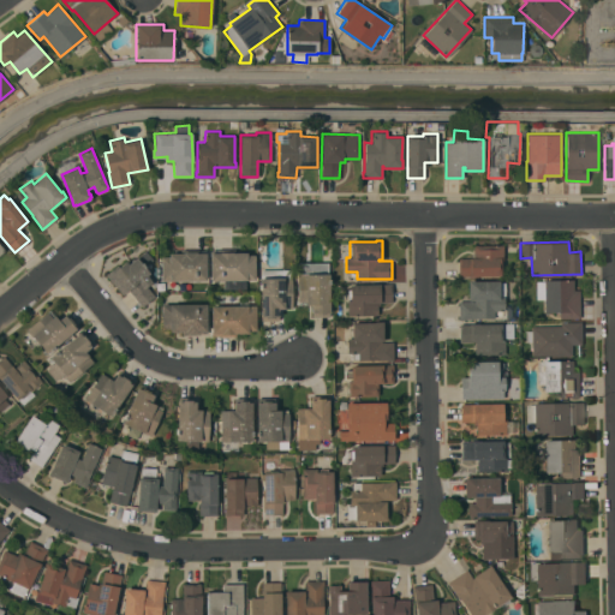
[(502,244),(503,260),(501,260),(501,275),(478,275),(478,276),(459,276),(459,258),(473,257),(473,245),(502,244)]
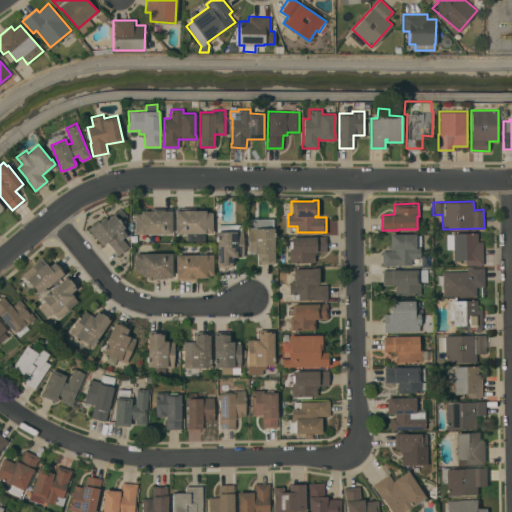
[(171,233),(134,234),(134,213),(140,213),(140,211),(150,210),(150,208),(165,207),(165,208),(171,208),(171,210),(171,233)]
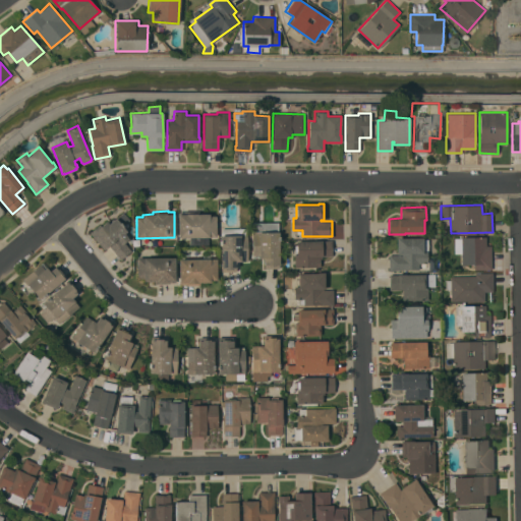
[(189,244),(189,237),(178,237),(178,212),(184,212),(184,211),(198,211),(198,213),(210,213),(210,216),(216,216),(216,236),(209,236),(209,244),(189,244)]
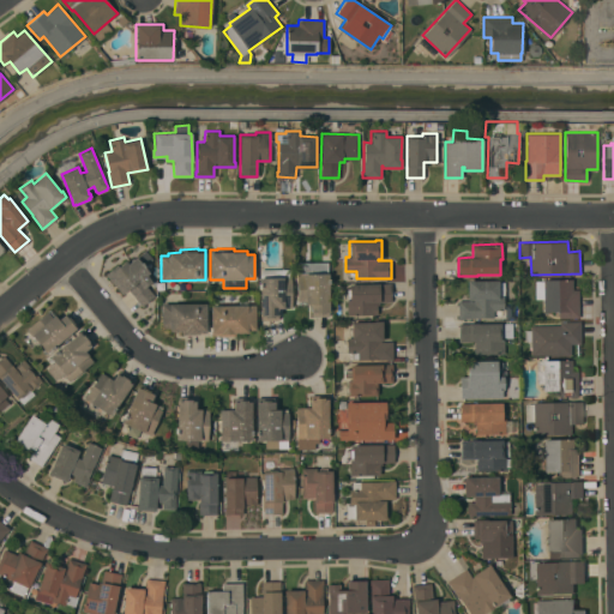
[(127,289),(122,294),(106,274),(118,264),(119,265),(126,260),(127,262),(134,256),(136,258),(137,257),(149,271),(146,274),(151,281),(146,286),(155,295),(142,306),(127,289)]
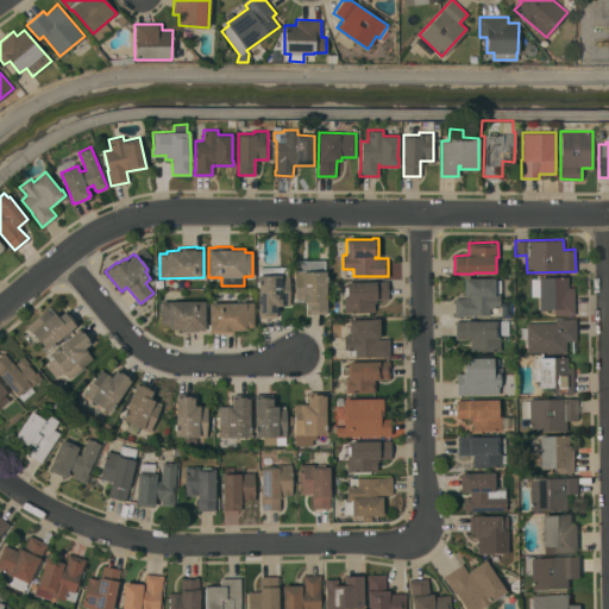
[(325,259),(325,270),(326,270),(326,309),(326,313),(309,313),(309,301),(302,301),(302,299),(295,299),(295,259),(325,259)]
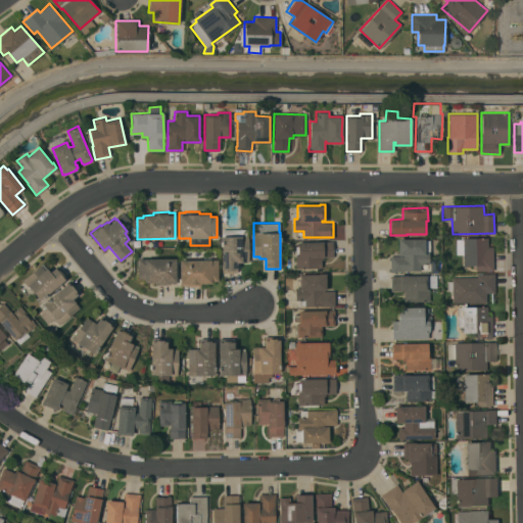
[(247,229),(247,235),(248,235),(248,262),(237,263),(237,272),(223,272),(222,229),(247,229)]
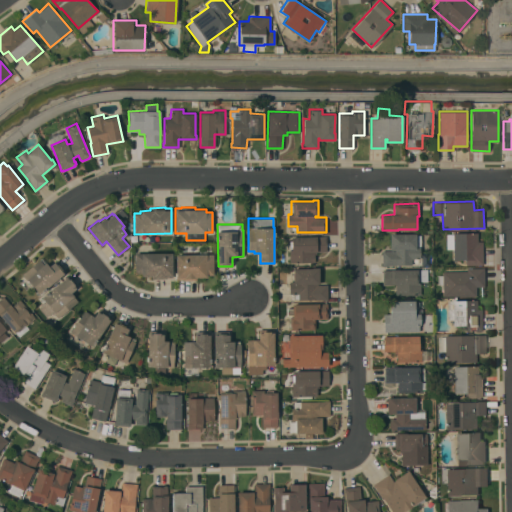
[(483,264),(466,265),(466,259),(453,260),(453,249),(446,249),(446,234),(453,234),(452,233),(478,232),(478,241),(482,241),(483,264)]
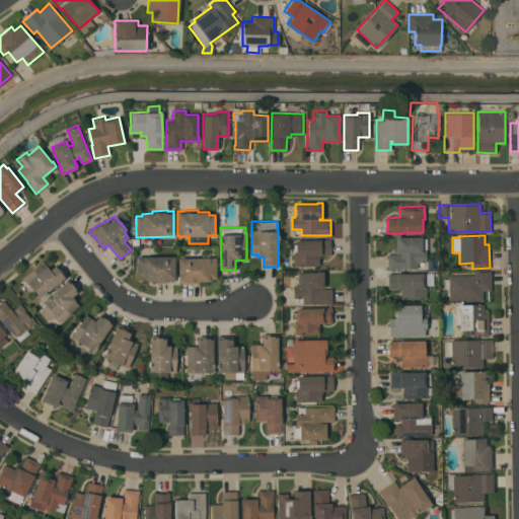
[(391,269),(391,270),(387,270),(386,253),(395,253),(394,236),(399,236),(421,236),(421,238),(427,237),(427,250),(426,250),(426,262),(417,262),(417,268),(391,269)]
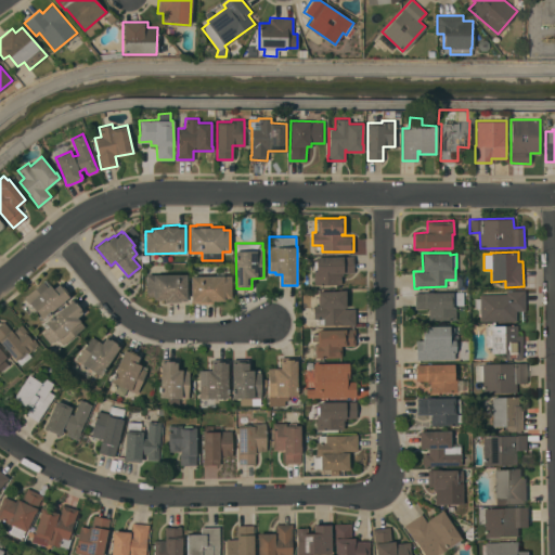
[(313,284),(313,271),(315,271),(315,257),(353,256),(353,272),(343,272),(343,275),(340,275),(340,284),(313,284)]
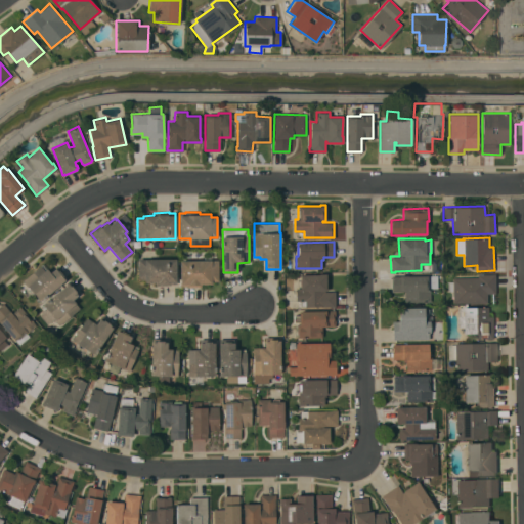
[(176,258),(176,284),(170,284),(170,285),(155,285),(155,282),(144,282),(144,279),(140,279),(138,276),(137,259),(176,258)]
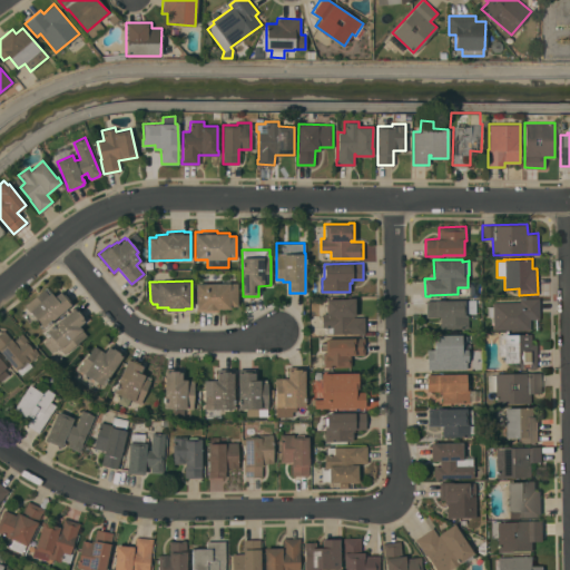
[(237,283),(237,306),(231,306),(231,308),(218,308),(218,312),(203,312),(203,311),(196,311),(195,283),(237,283)]
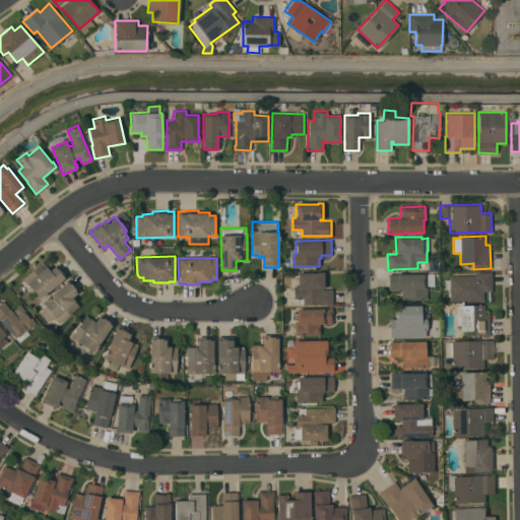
[(40,263),(44,268),(47,266),(50,270),(58,264),(67,275),(39,299),(22,278),(40,263)]
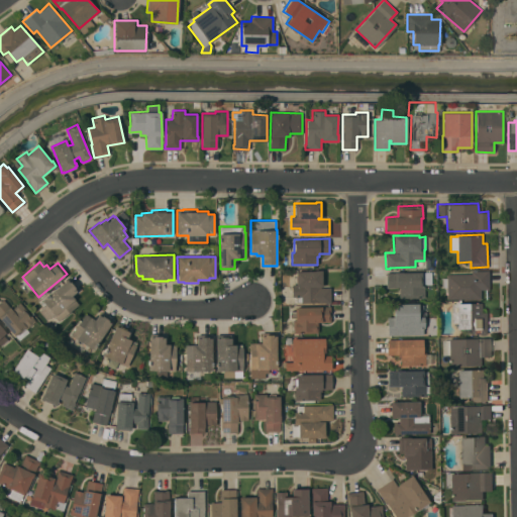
[(330,303),(325,303),(325,302),(301,302),(301,296),(292,296),(292,284),(296,284),(296,271),(315,271),(315,270),(321,270),(322,286),(320,286),(320,287),(330,287),(330,303)]
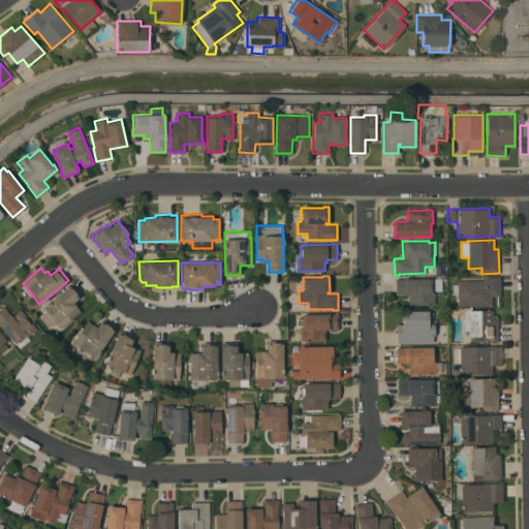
[(483,280),(483,277),(500,276),(500,296),(492,296),(492,305),(458,306),(458,293),(453,293),(453,284),(457,284),(457,280),(483,280)]
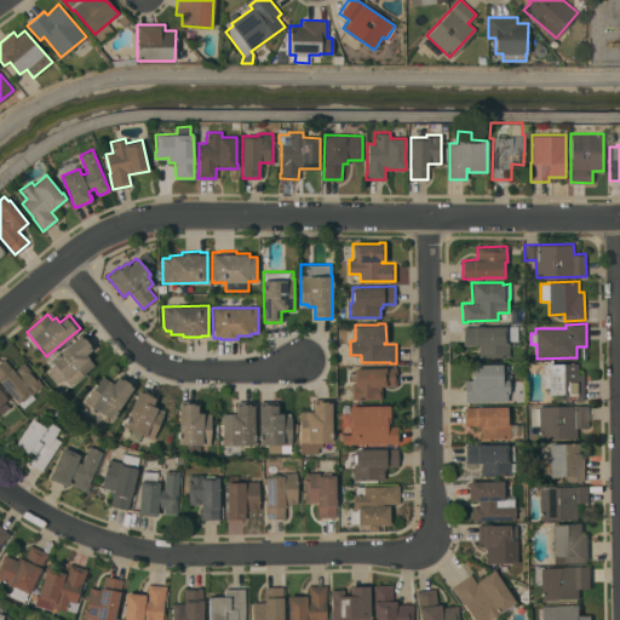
[(517,326),(517,340),(509,340),(509,356),(480,356),(480,355),(478,355),(478,344),(463,345),(463,326),(517,326)]
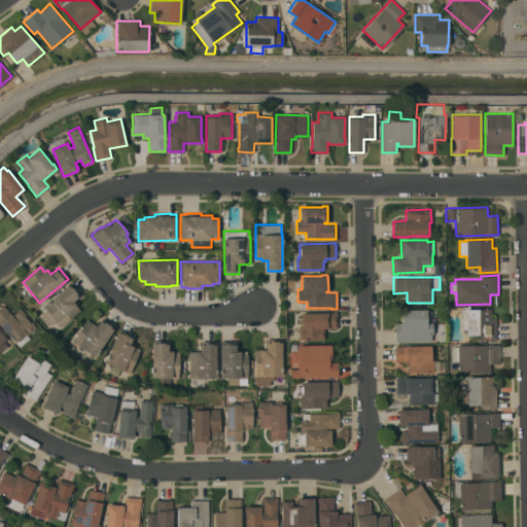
[(60,326),(55,320),(47,326),(39,316),(46,311),(42,306),(71,282),(80,294),(73,301),(80,309),(60,326)]
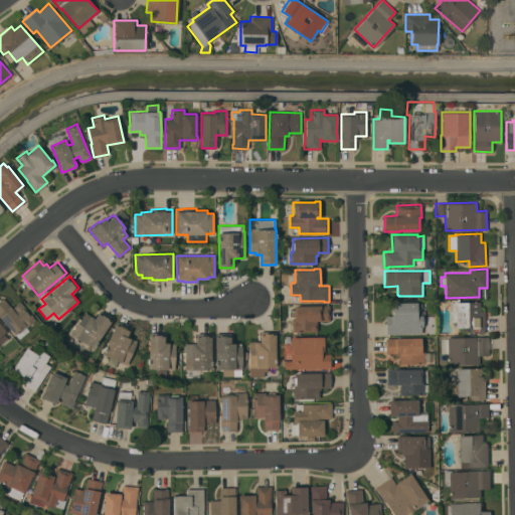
[(35,319),(25,328),(24,326),(14,334),(0,317),(0,300),(3,298),(12,308),(19,301),(35,319)]
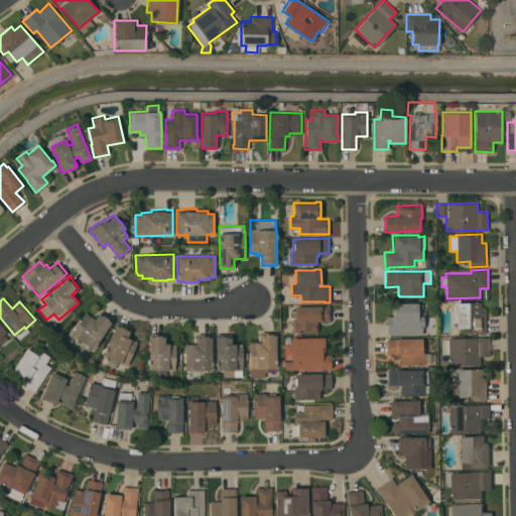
[(387,335),(386,315),(393,315),(392,303),(417,302),(417,303),(422,303),(422,315),(423,315),(423,327),(422,327),(422,334),(387,335)]
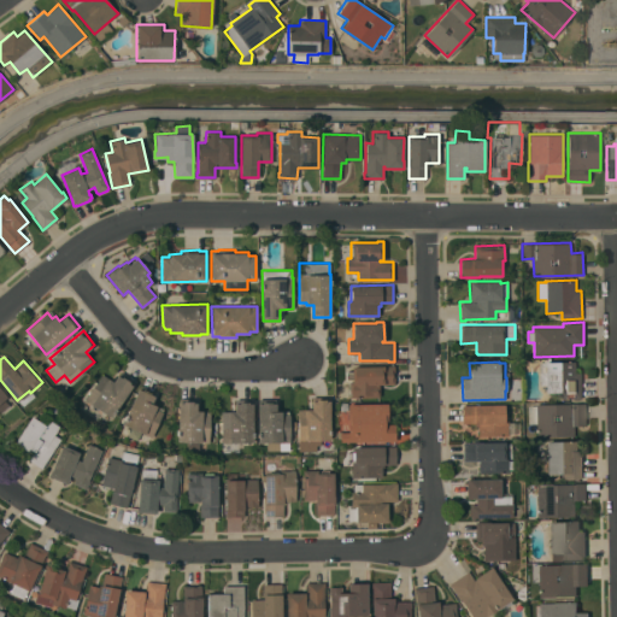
[(581,398),(562,398),(562,392),(545,392),(545,385),(539,385),(539,362),(575,362),(575,372),(581,372),(581,398)]
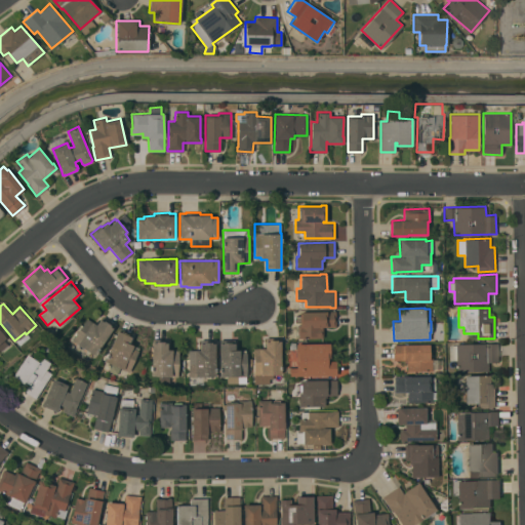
[(335,311),(335,326),(324,326),(324,328),(323,328),(323,337),(297,337),(297,324),(299,324),(299,323),(294,323),(294,316),(299,316),(299,312),(335,311)]
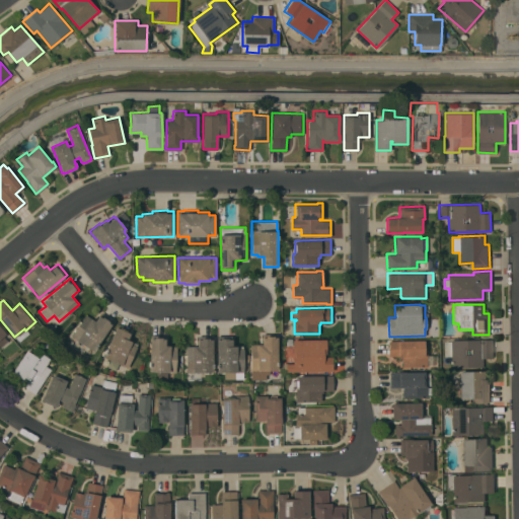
[(85,314),(95,321),(100,312),(114,321),(92,351),(71,337),(85,314)]
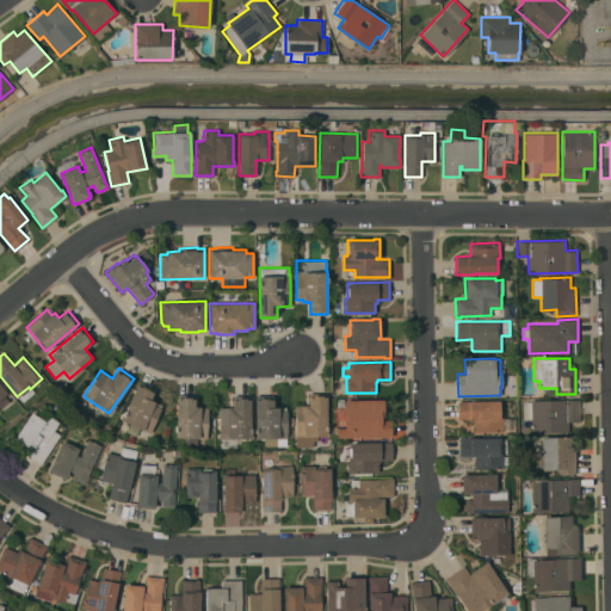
[(139,381),(154,388),(149,399),(155,401),(154,405),(161,407),(150,433),(122,420),(139,381)]
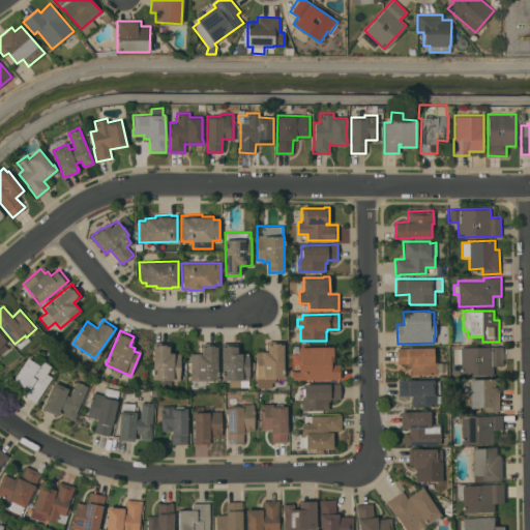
[(0,353),(8,347),(0,335),(0,353)]
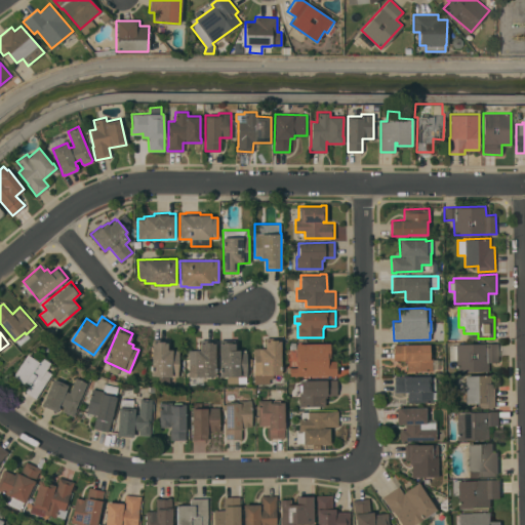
[(254,384),(254,374),(253,348),(266,348),(266,337),(281,337),(281,374),(269,374),(269,384),(254,384)]
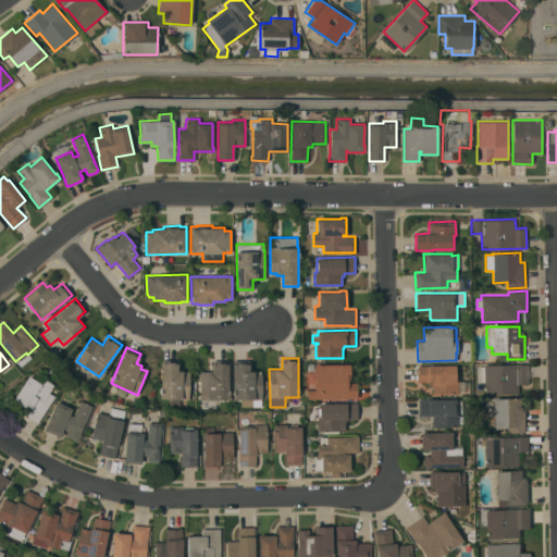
[(188,399),(180,399),(180,406),(169,406),(170,398),(160,398),(162,359),(177,360),(177,370),(189,371),(188,399)]
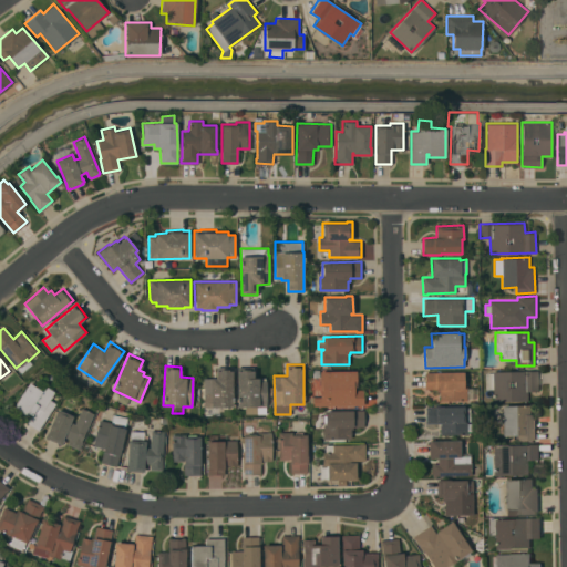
[(205,415),(205,406),(204,406),(203,378),(216,378),(216,367),(232,367),(233,405),(219,406),(219,415),(205,415)]
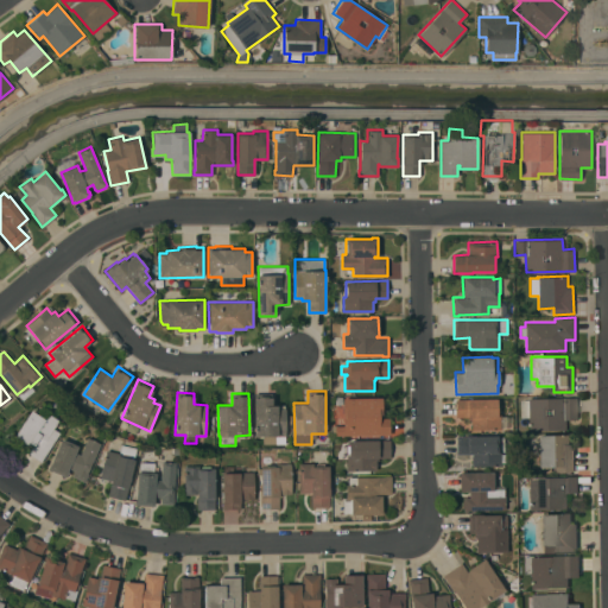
[(254,393),(271,393),(271,397),(272,397),(272,405),(277,405),(278,409),(285,409),(285,436),(285,443),(263,443),(263,436),(254,436),(254,393)]
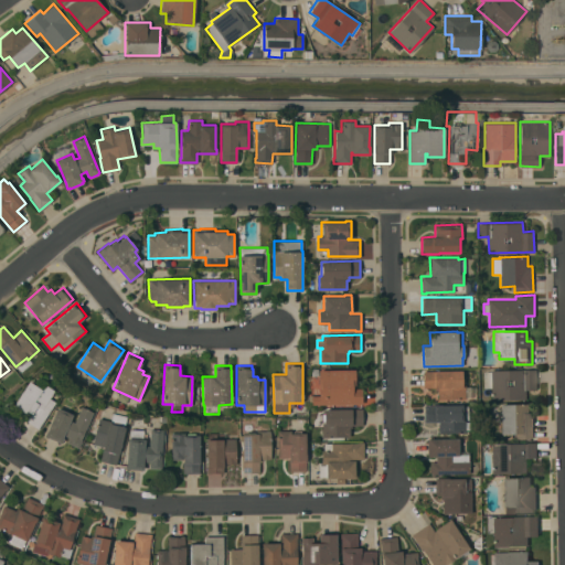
[(491,400),(491,387),(484,387),(484,371),(491,371),(491,370),(535,369),(536,390),(525,390),(525,398),(491,400)]
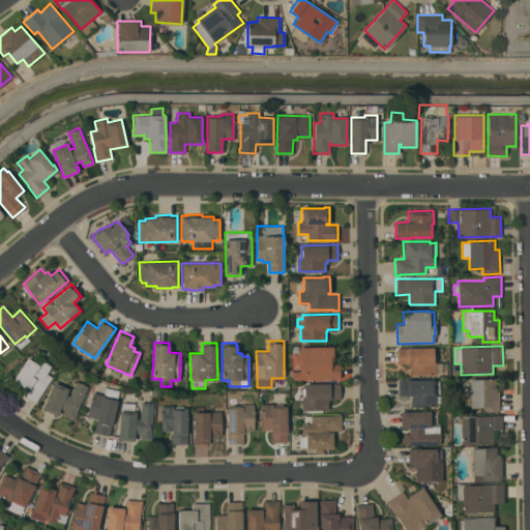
[(293,378),(293,372),(300,372),(300,361),(299,361),(299,348),(332,347),(332,360),(330,360),(330,364),(339,364),(339,378),(293,378)]
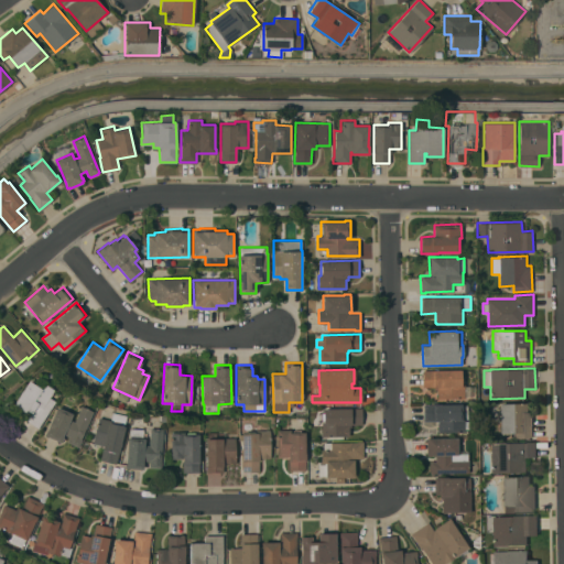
[(462,369),(462,383),(464,383),(464,398),(437,398),(437,387),(423,387),(423,370),(462,369)]
